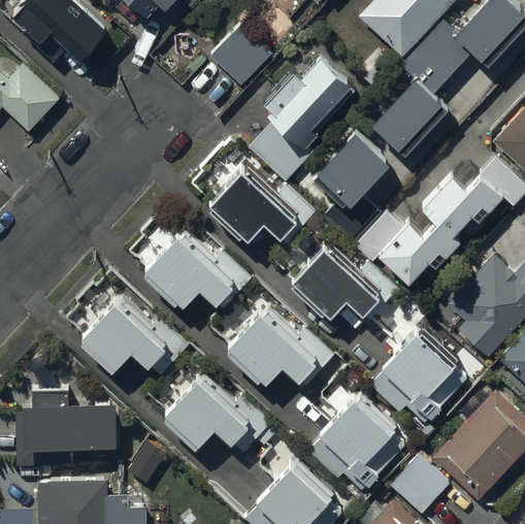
[(79,58),(104,32),(69,0),(21,0),(18,4),(20,7),(10,17),(28,33),(25,36),(52,62),(66,46),(79,58)]
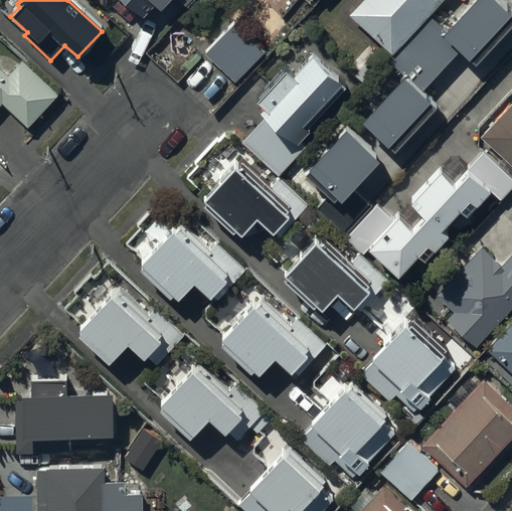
[(124,0),(142,15),(153,3),(160,8),(166,0),(177,0),(185,7),(191,0),(124,0)]
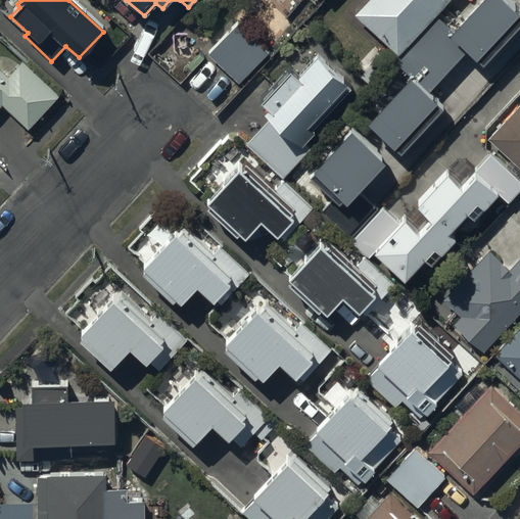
[(304,0),(315,9),(323,0),(304,0)]
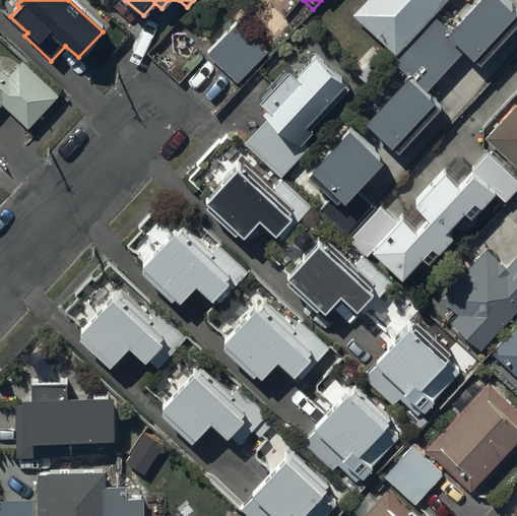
[(447,0),(366,0),(350,17),(394,57),(447,0)]
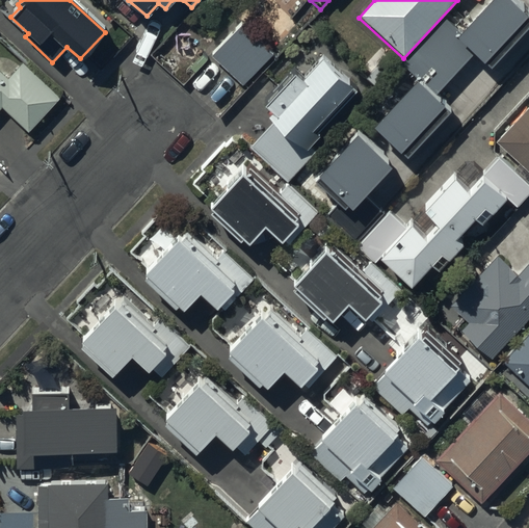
[(528,26),(528,15),(512,0),(488,0),(458,32),(443,18),(399,66),(417,81),(374,127),(406,158),(448,113),(431,98),(474,52),(491,68),(528,26)]
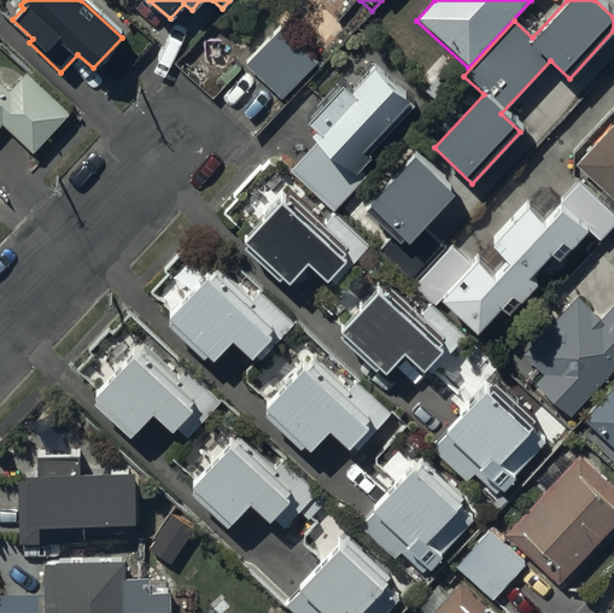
[(315,66),(280,31),(245,66),(281,101),(315,66)]
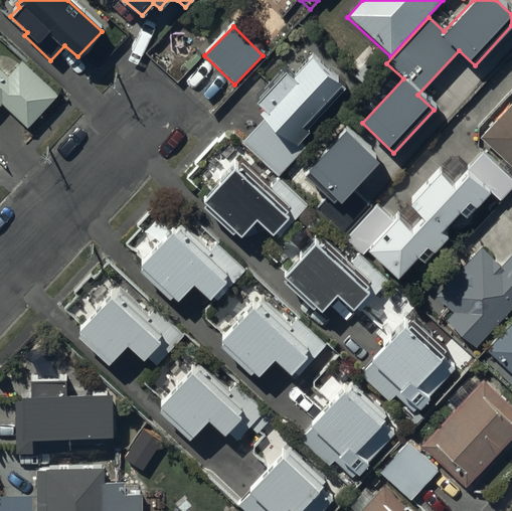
[(285,70),(257,102),(266,110),(261,114),(267,120),(243,145),(278,176),(302,149),(298,146),(309,134),(306,132),(343,91),(340,88),(341,86),(311,58),(293,77),(285,70)]
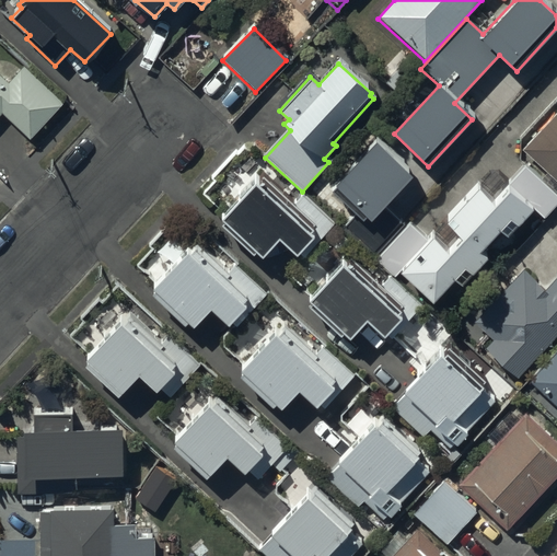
[(7,84),(0,78),(0,115),(28,141),(61,105),(22,69),(7,84)]
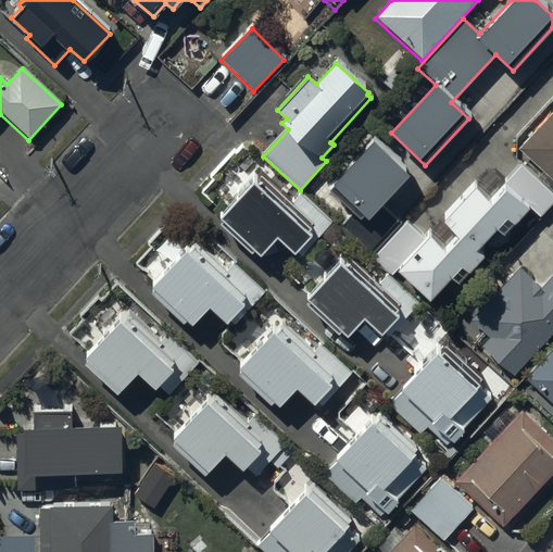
[(552,184),(552,111),(516,150),(552,184)]
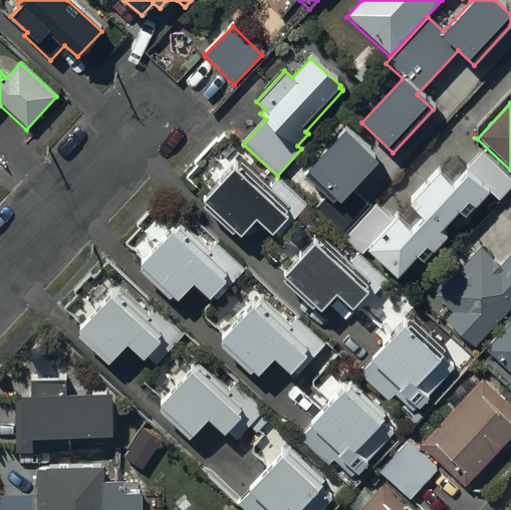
[(379,160),(344,129),(302,174),(328,198),(316,211),(341,234),(366,206),(350,191),(379,160)]
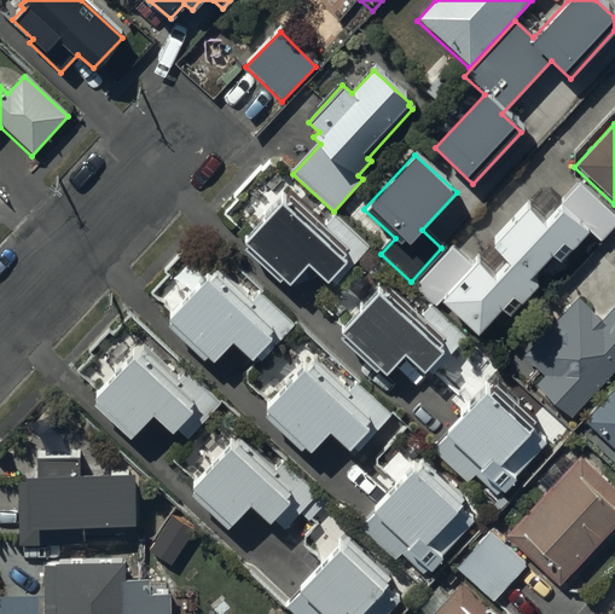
[(614,226),(614,219),(578,184),(560,203),(543,187),(470,265),(452,247),(412,289),(434,310),(442,301),(477,334),(502,310),(509,316),(535,288),(527,281),(552,254),(561,262),(587,235),(598,244),(614,226)]
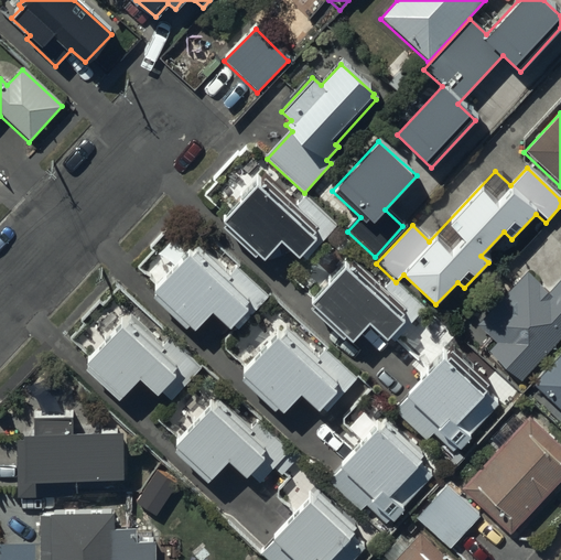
[(256,184),(224,221),(228,225),(225,228),(256,255),(258,251),(265,257),(280,239),(299,256),(314,238),(312,236),(317,229),(262,181),(259,185),(256,184)]
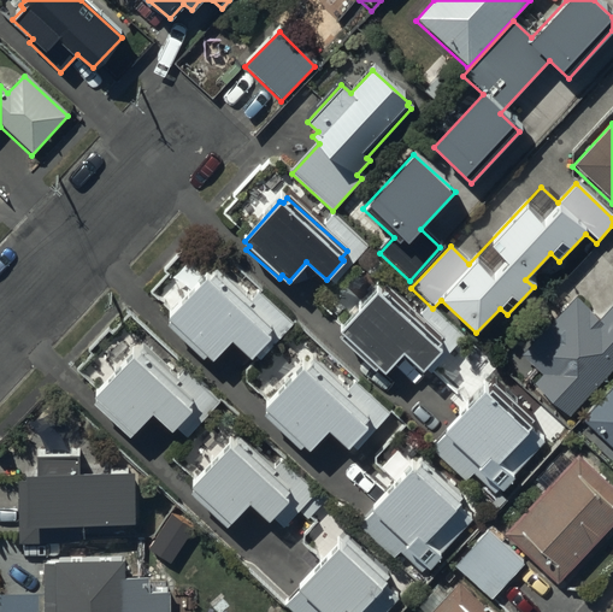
[(206,281),(170,321),(176,325),(172,329),(205,358),(208,354),(214,360),(233,341),(252,359),(270,340),(267,336),(273,330),(213,277),(208,282),(206,281)]
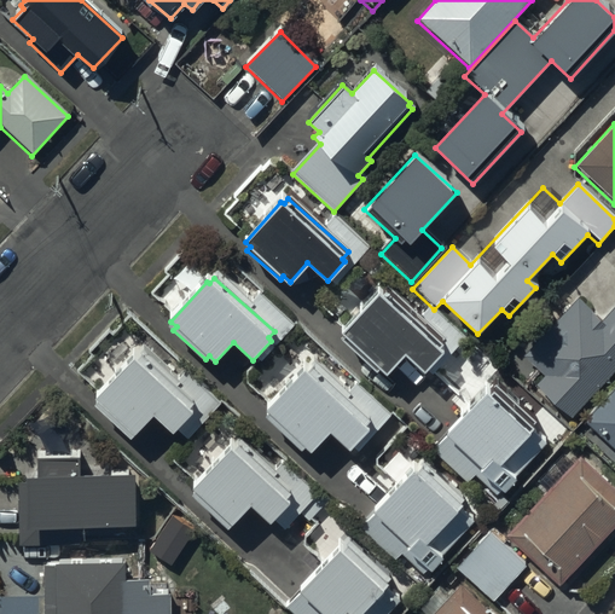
[(377,293),(341,332),(346,337),(342,341),(376,371),(378,368),(386,374),(402,354),(423,371),(440,353),(437,349),(444,343),(384,289),(379,295),(377,293)]
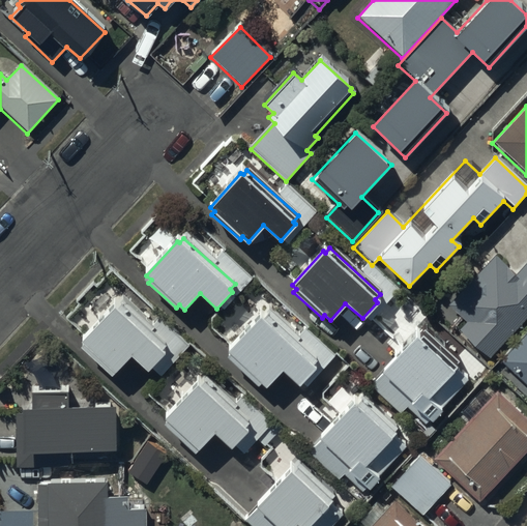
[(526,261),(514,275),(495,258),(447,308),(466,325),(460,332),(489,359),(526,318),(526,261)]
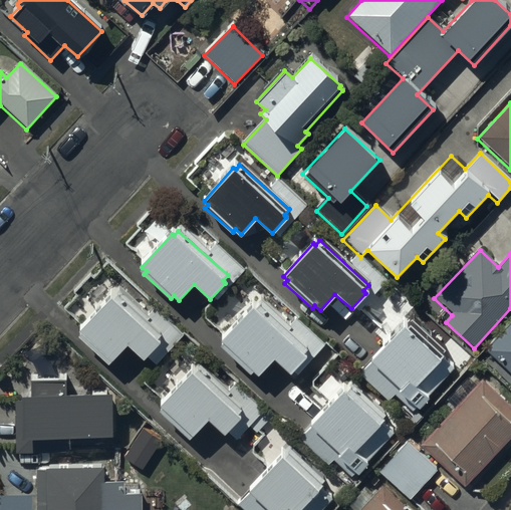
[(105,295),(75,328),(79,332),(76,335),(104,360),(106,357),(112,362),(126,346),(144,361),(158,345),(157,342),(161,337),(111,292),(107,297),(105,295)]
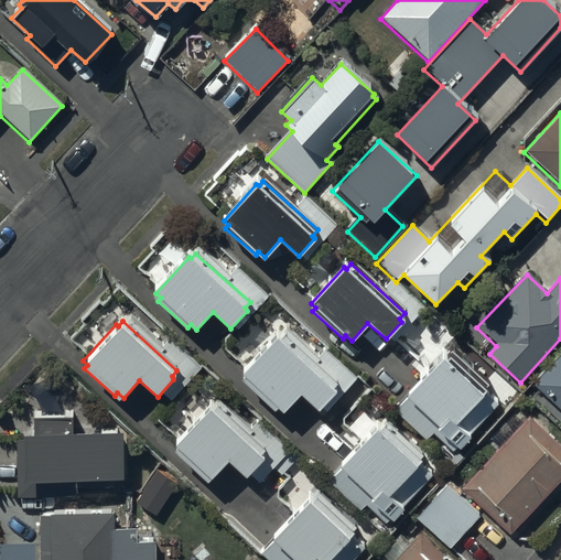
[(278,338),(245,375),(249,379),(246,383),(277,410),(279,407),(286,411),(301,395),(320,410),(335,392),(334,390),(338,385),(284,335),(280,341),(278,338)]
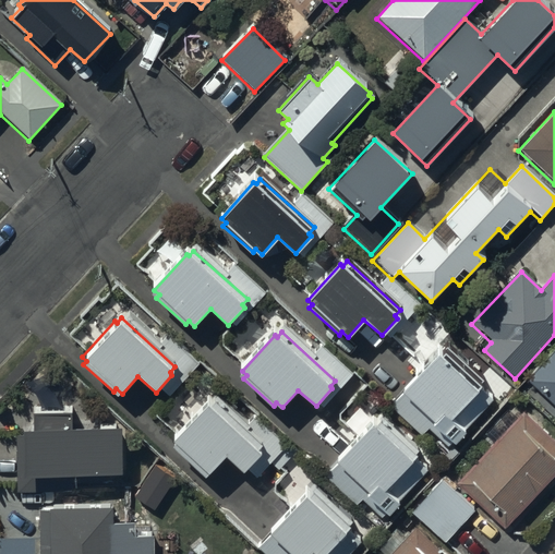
[(493,401),(439,351),(387,407),(420,438),(429,430),(448,448),(493,401)]
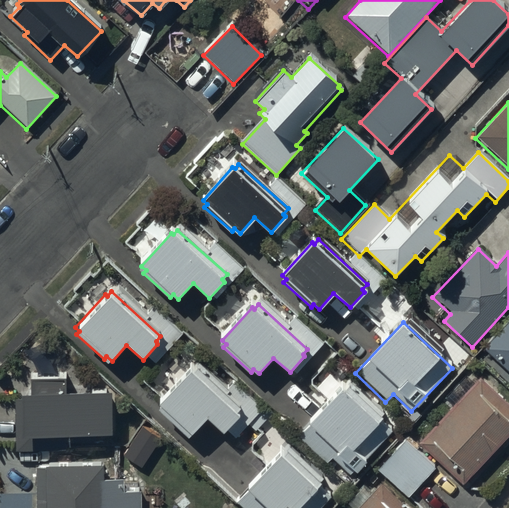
[(508,375),(508,322),(483,350),(508,375)]
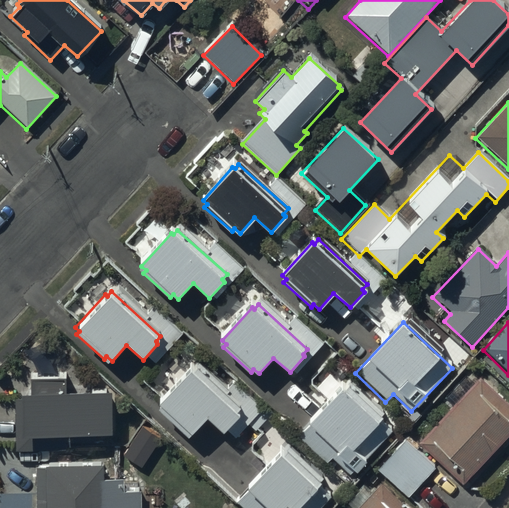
[(186,368),(156,401),(160,405),(157,409),(185,433),(187,430),(193,435),(207,419),(224,434),(238,418),(237,415),(241,410),(192,366),(188,370),(186,368)]
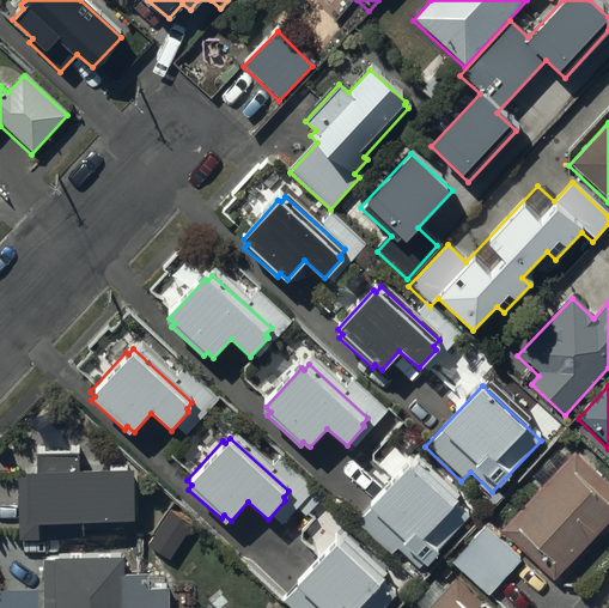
[(135,522),(134,469),(79,470),(78,454),(35,454),(35,472),(26,472),(26,480),(17,480),(18,541),(77,540),(77,533),(111,533),(111,522),(135,522)]
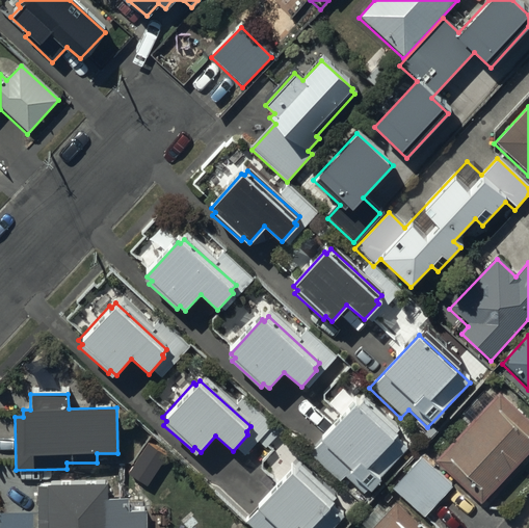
[(528,455),(528,424),(499,396),(434,464),(481,507),(528,455)]
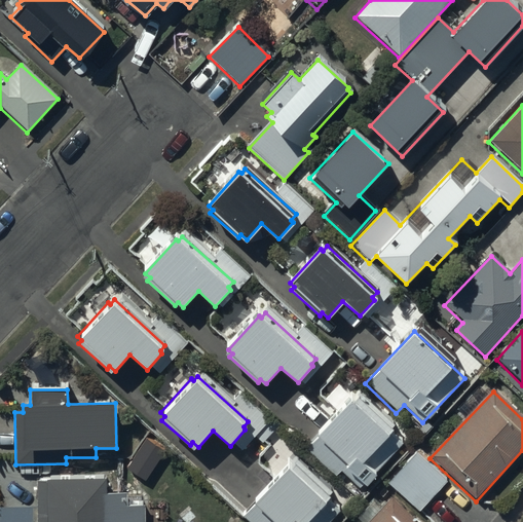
[(405,445),(353,398),(304,449),(336,480),(343,472),(362,489),(405,445)]
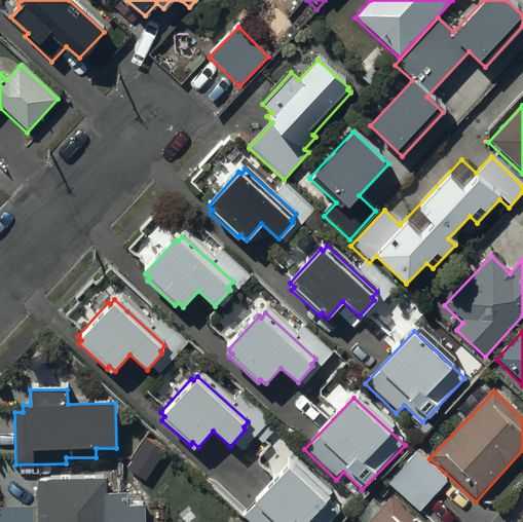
[(444,479),(412,449),(384,479),(417,509),(444,479)]
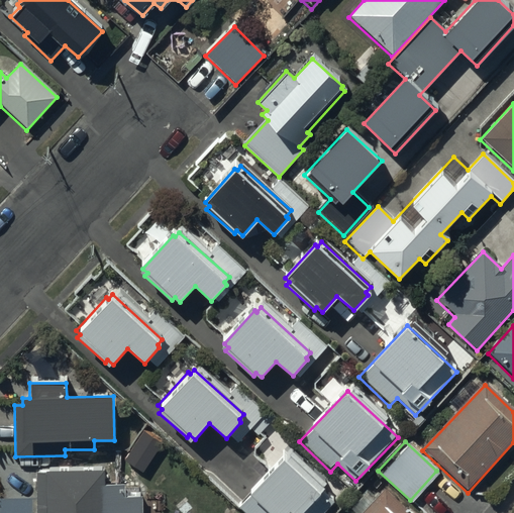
[(324,512),(333,504),(284,456),(235,508),(240,512),(324,512)]
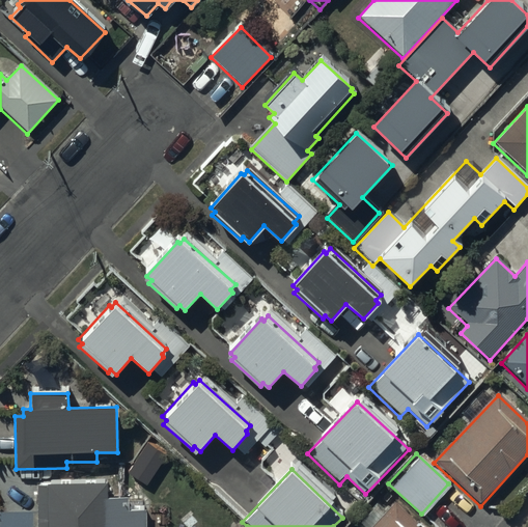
[(48,488),(37,488),(37,526),(146,526),(146,511),(128,511),(128,500),(106,500),(106,486),(48,486),(48,488)]
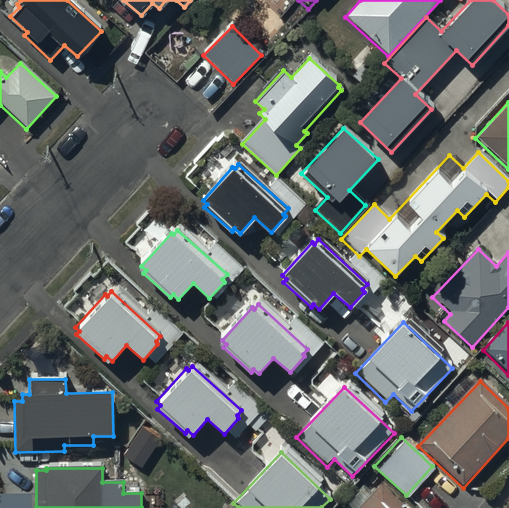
[(403,507),(381,487),(360,507),(403,507)]
